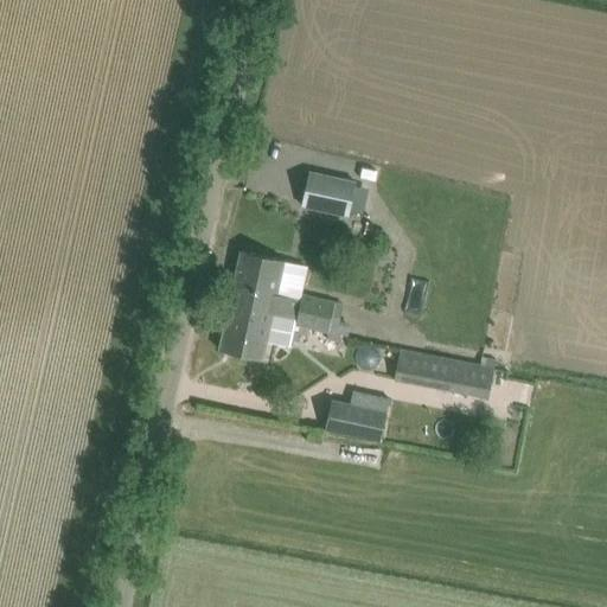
[(349,217),(357,181),(308,171),(300,205),(349,217)]
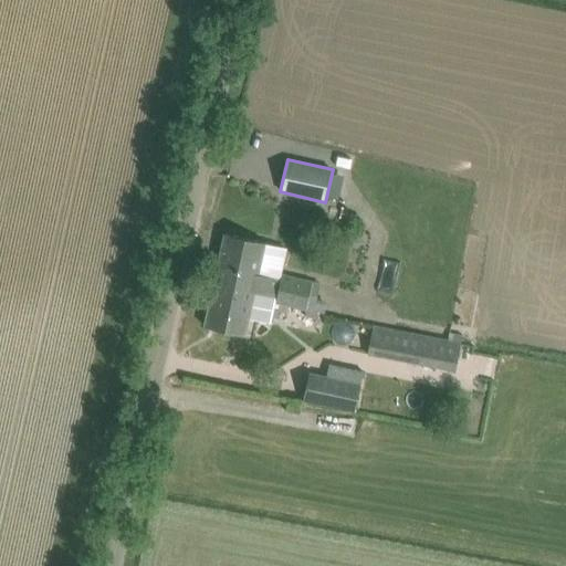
[(226,234),(216,275),(255,284),(254,292),(276,297),(275,302),(306,310),(317,312),(324,312),(326,300),(321,299),(316,297),(320,283),(313,282),(282,274),(283,270),(287,248),(264,242),(247,239),(226,234)]
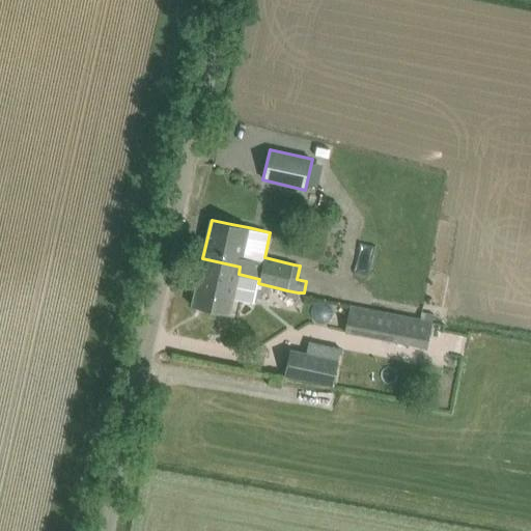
[(202,258),(192,307),(213,311),(229,314),(232,300),(254,304),(258,283),(259,279),(239,274),(240,267),(202,258)]
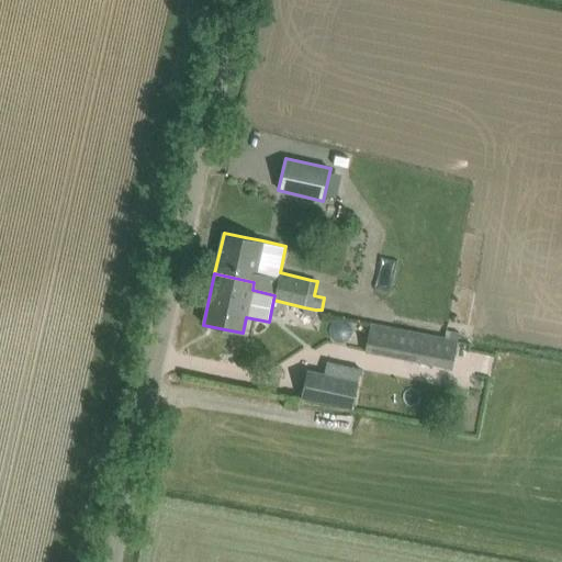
[(370,323),(364,349),(453,367),(460,335),(458,335),(445,333),(444,337),(370,323)]
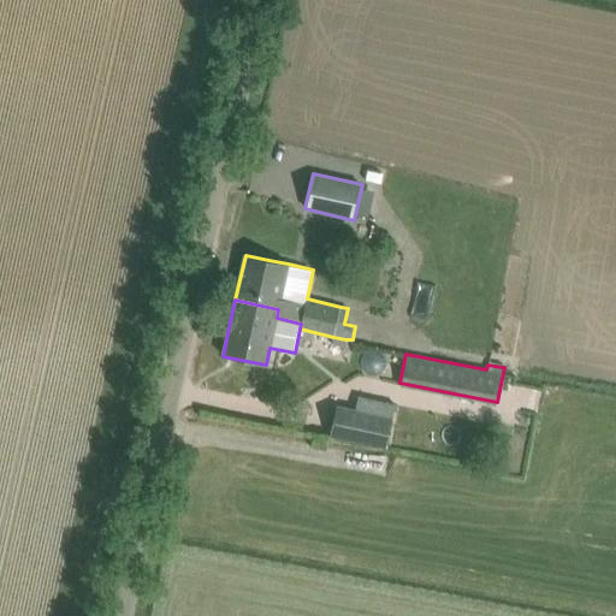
[(330,436),(386,446),(395,403),(359,396),(356,409),(336,406),(330,436)]
